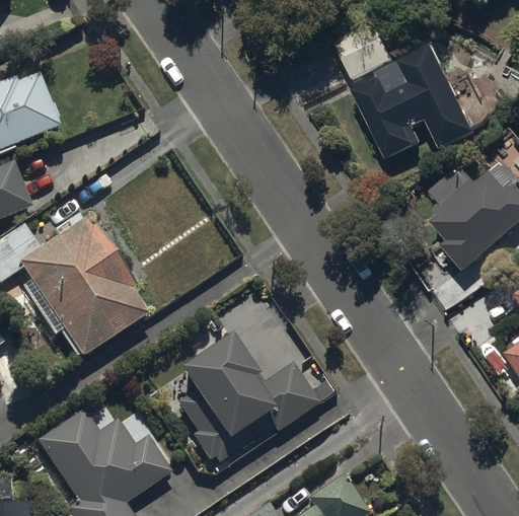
[(331,29),(353,77),(394,59),(373,10),(331,29)]
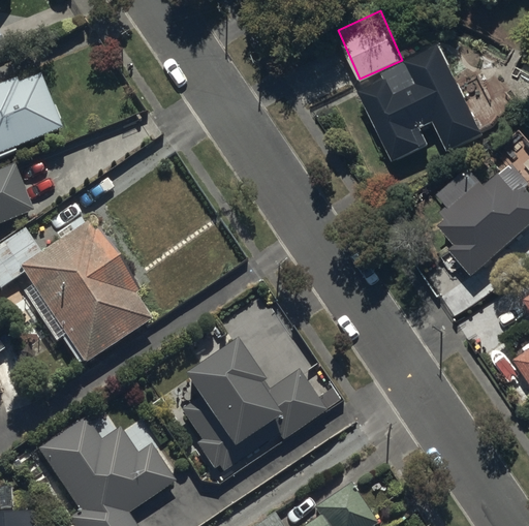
[(488,133),(444,41),(382,70),(385,79),(362,90),(396,161),(433,144),(425,125),(438,118),(454,150),(488,133)]
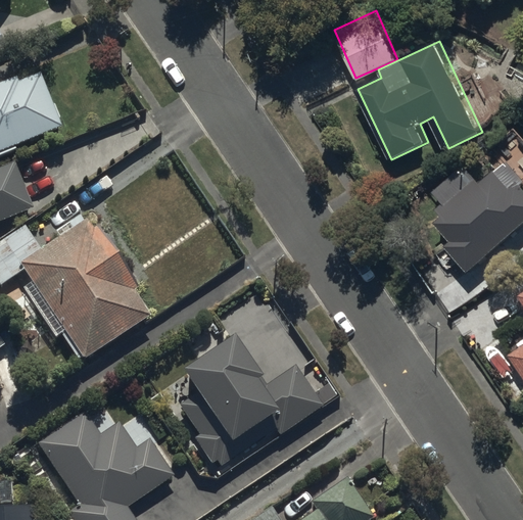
[(0,154),(15,148),(14,146),(62,125),(39,71),(17,80),(15,75),(0,82),(0,154)]
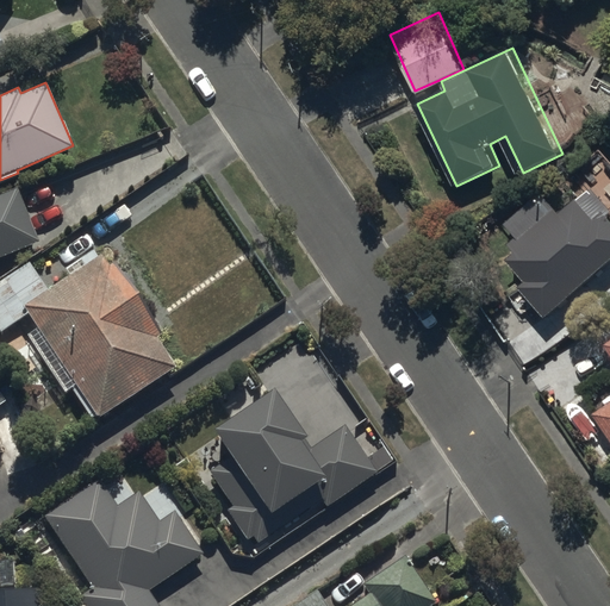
[(520,283),(547,316),(609,261),(609,212),(609,202),(593,183),(561,212),(542,191),(505,223),(517,236),(510,242),(517,251),(510,257),(527,277),(520,283)]
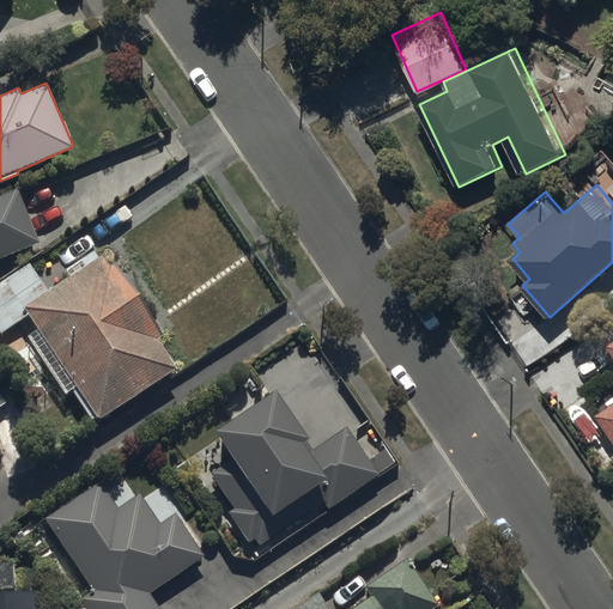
[(0,256),(40,242),(18,187),(0,193),(0,256)]
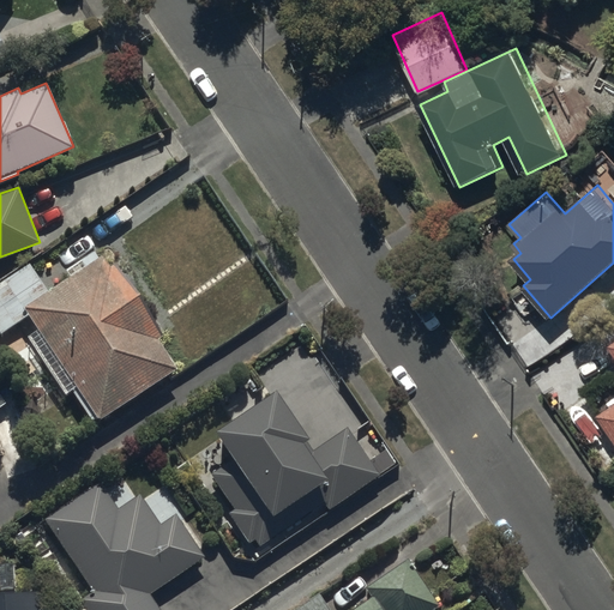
[(164,337),(116,263),(110,266),(104,257),(48,293),(29,263),(0,279),(0,351),(2,358),(12,351),(14,355),(32,344),(66,396),(73,391),(92,422),(176,369),(158,340),(164,337)]
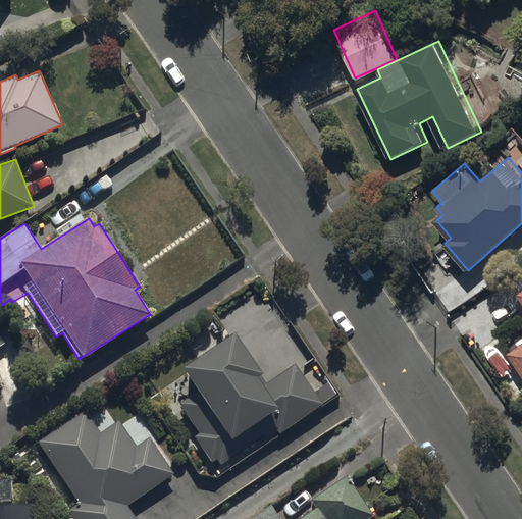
[(521,291),(519,293),(521,297),(521,344),(510,353),(521,371),(521,291)]
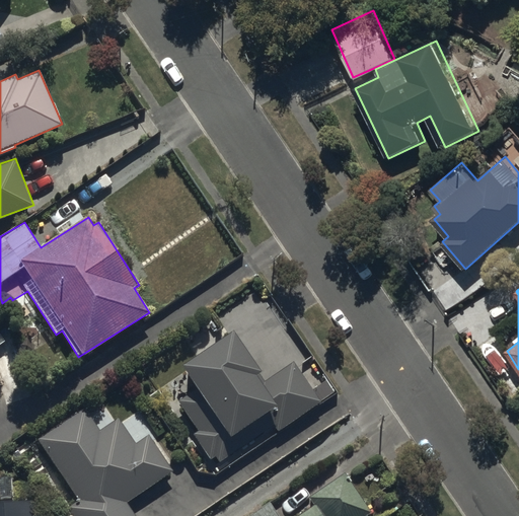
[(231,332),(181,366),(196,386),(174,400),(197,432),(192,435),(209,459),(214,455),(219,461),(273,425),(277,431),(321,400),(315,390),(320,386),(313,376),(306,381),(293,361),(265,380),(231,332)]
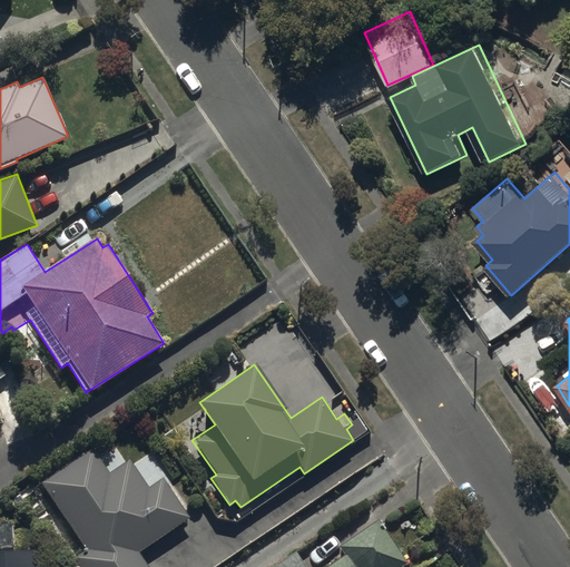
[(90,449),(42,481),(87,548),(74,557),(79,566),(149,566),(140,553),(189,519),(161,477),(147,487),(129,461),(108,475),(90,449)]
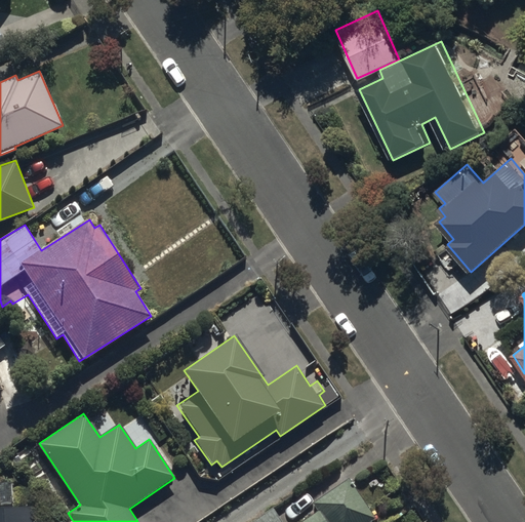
[(349,478),(314,503),(318,509),(298,521),(367,521),(376,516),(349,478)]
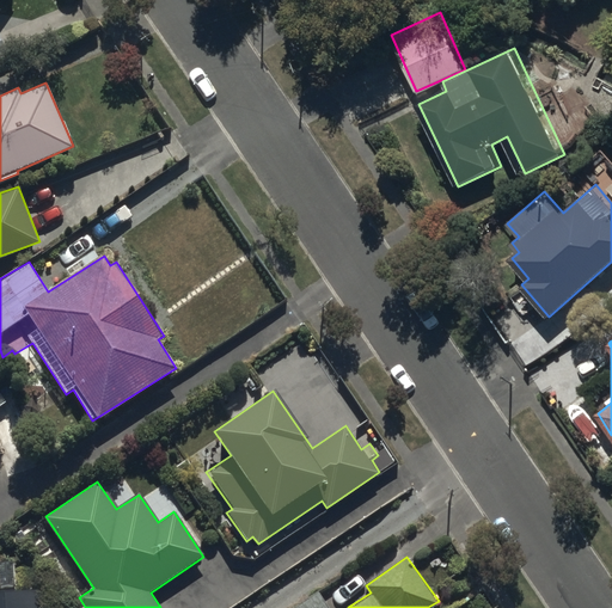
[(0,591),(0,607),(47,607),(47,589),(0,591)]
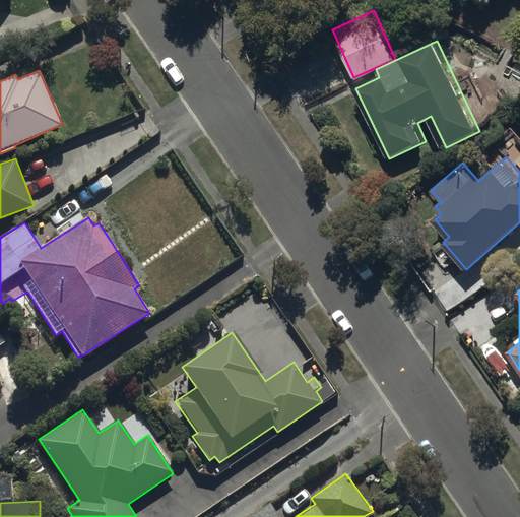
[(279,516),(269,502),(246,516),(279,516)]
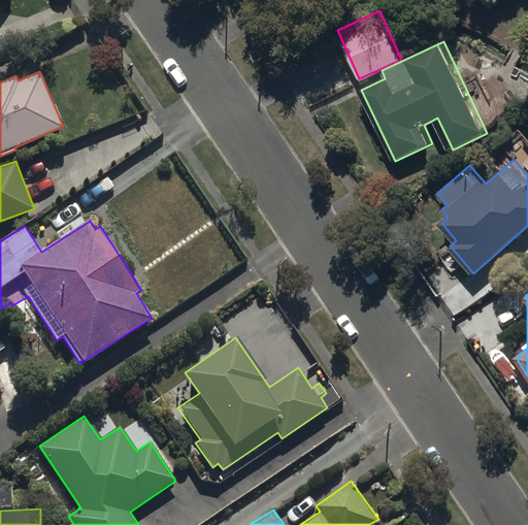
All buildings are outlined.
